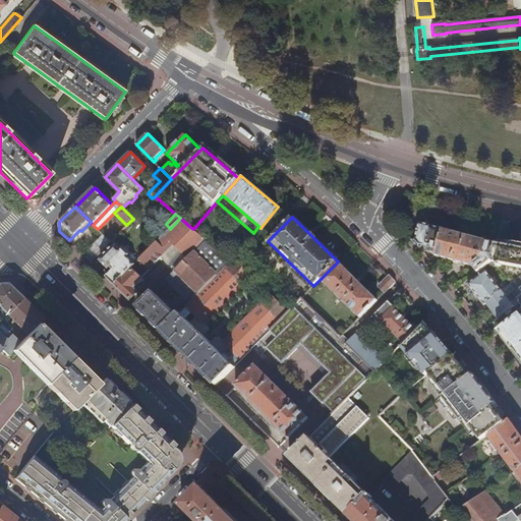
[(167,251),(162,256),(175,270),(187,258),(173,245),(190,227),(180,218),(170,229),(157,242),(167,251)]
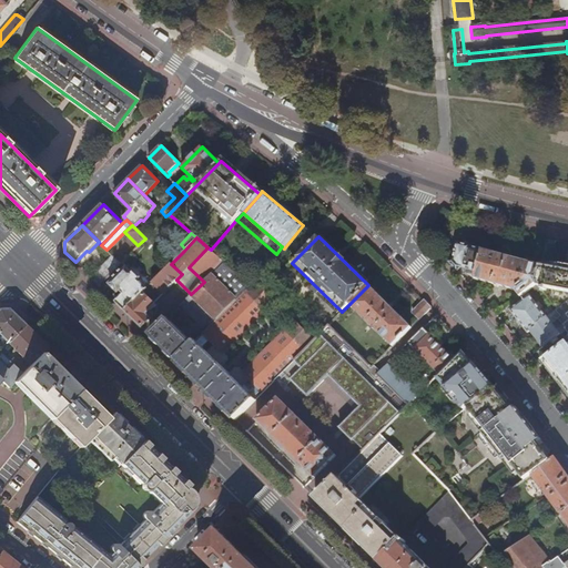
[(454,260),(450,264),(459,273),(463,269),(468,270),(467,273),(469,275),(476,276),(475,280),(516,291),(521,296),(534,287),(537,284),(541,265),(458,243),(454,260)]
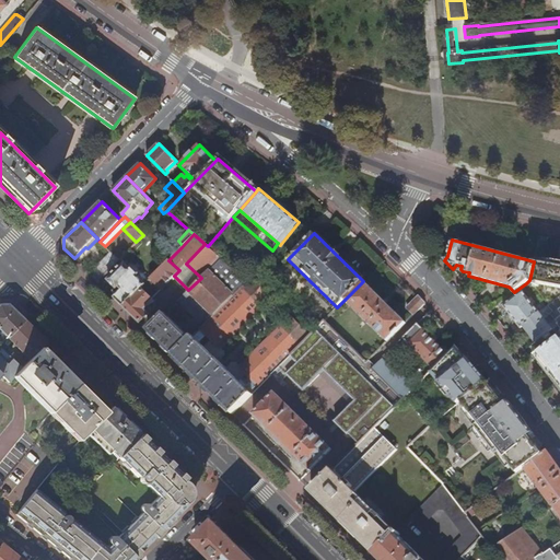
[(186,264),(201,278),(221,258),(208,246),(205,244),(186,264)]
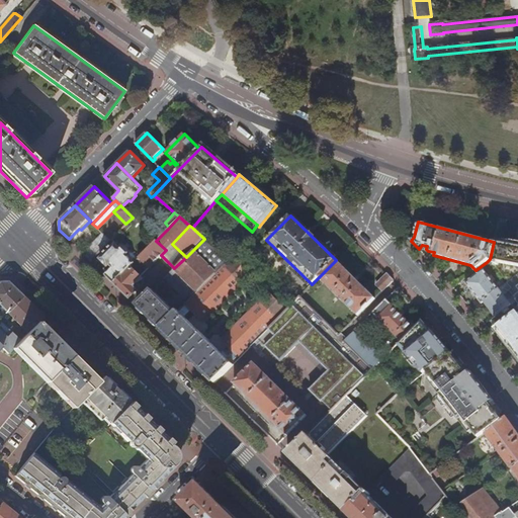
[(106,237),(109,240),(115,235),(112,231),(106,237)]
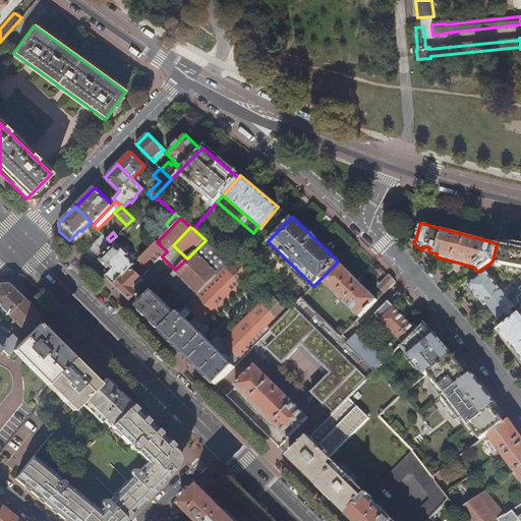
[(83,255),(91,262),(110,241),(107,238),(104,235),(93,246),(92,246),(83,255)]
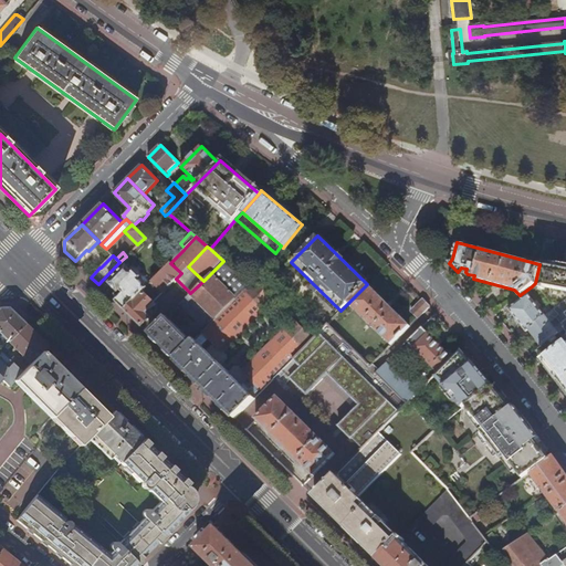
[(211,318),(213,321),(243,291),(250,284),(223,261),(203,281),(190,293),(180,304),(202,327),(211,318)]
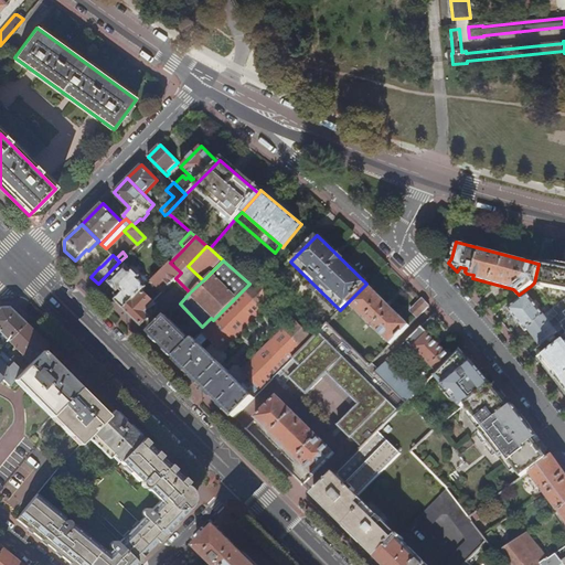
[(138,323),(141,326),(150,316),(146,312),(156,304),(153,300),(176,278),(181,273),(170,263),(146,287),(124,309),(138,323)]
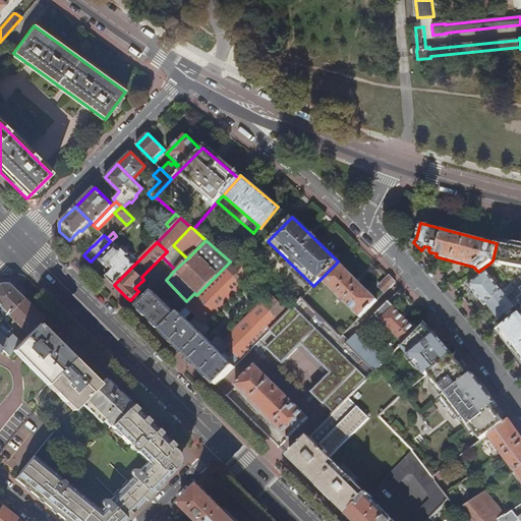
[(520,248),(497,243),(493,261),(497,266),(512,285),(520,277),(520,248)]
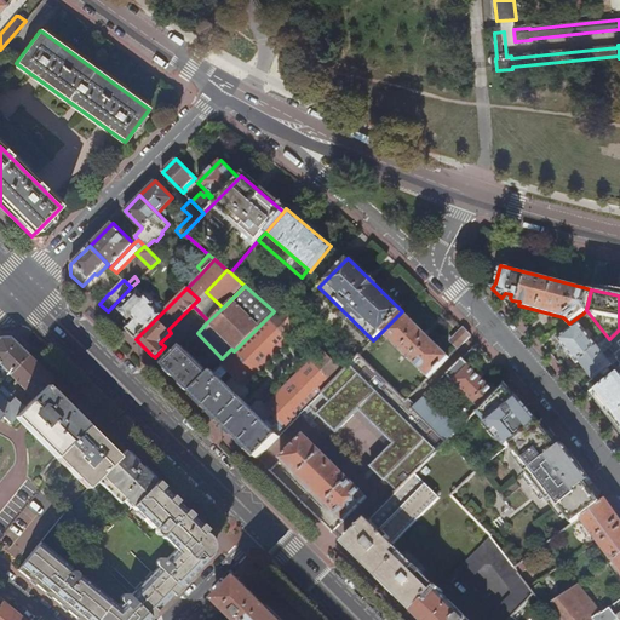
[(128,332),(136,339),(160,315),(151,305),(153,303),(147,297),(144,298),(138,292),(120,310),(128,319),(131,317),(133,320),(126,329),(128,332)]
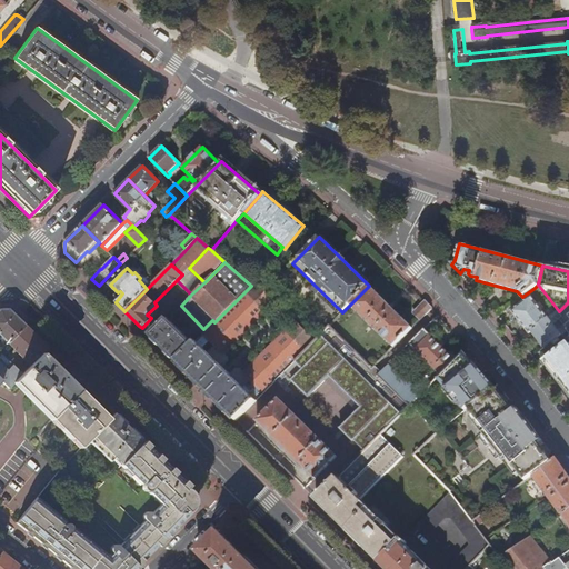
[(277,289),(262,275),(251,286),(245,292),(265,311),(276,301),(271,296),(277,289)]
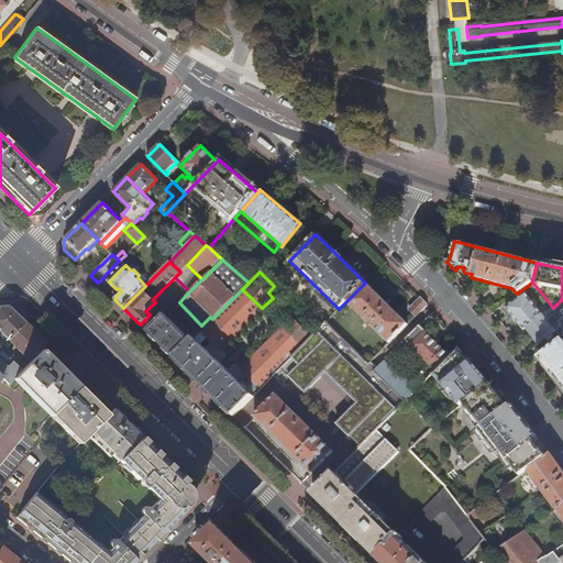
[(408,323),(365,283),(346,301),(389,343),(408,323)]
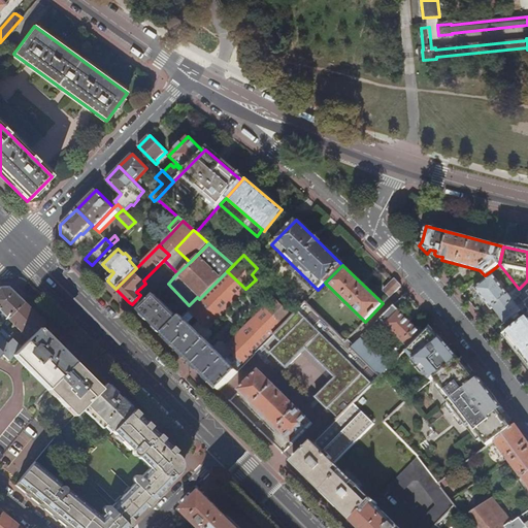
[(189,361),(219,390),(237,371),(226,359),(232,352),(234,354),(232,356),(236,360),(238,358),(244,363),(256,353),(283,325),(264,307),(226,345),(223,341),(220,341),(215,348),(206,339),(211,334),(211,331),(208,327),(245,289),(227,271),(199,299),(189,309),(199,320),(192,327),(182,317),(179,319),(163,335),(189,361)]
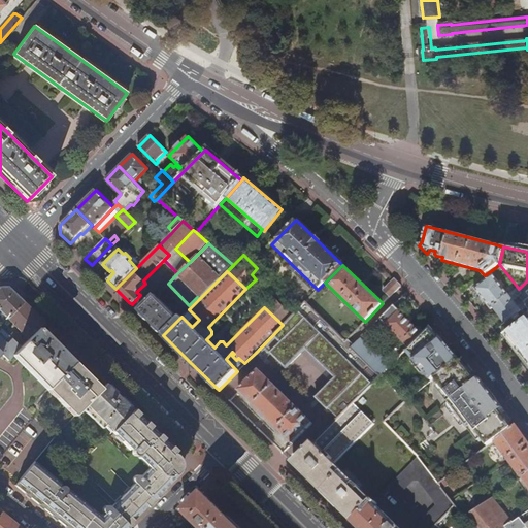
[(475,289),(491,309),(494,308),(509,295),(494,274),(475,289)]
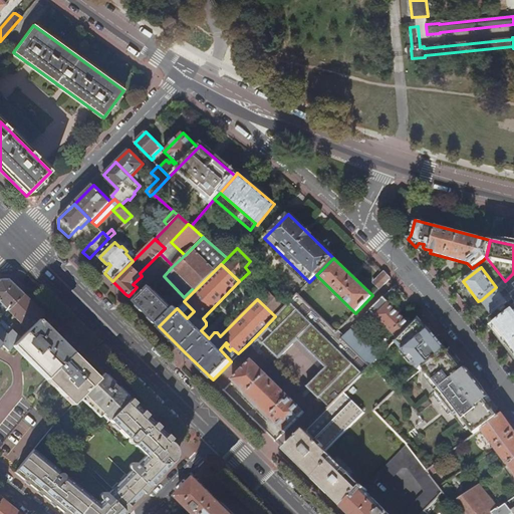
[(390,278),(383,272),(373,282),(379,288),(390,278)]
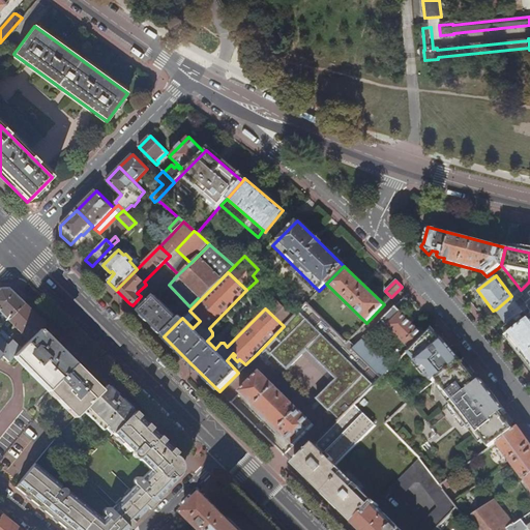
[(529,282),(521,290),(511,296),(496,310),(507,325),(524,313),(516,302),(529,290),(529,282)]
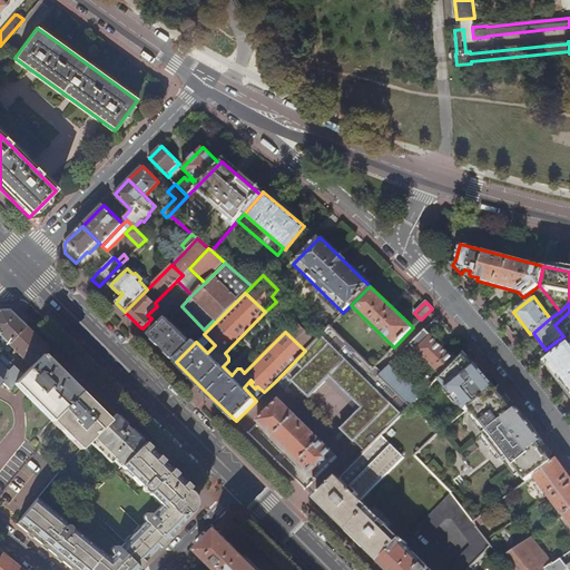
[(8,344),(25,326),(25,325),(12,313),(8,310),(0,308),(0,340),(2,342),(5,340),(8,344)]
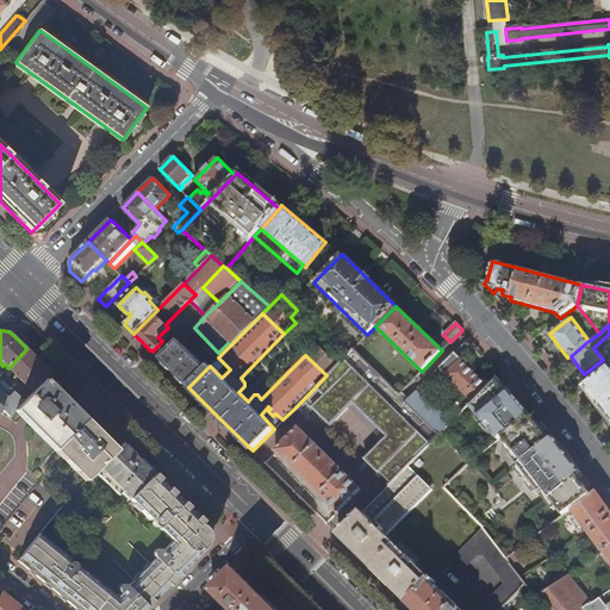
[(13,335),(26,348),(31,343),(18,330),(13,335)]
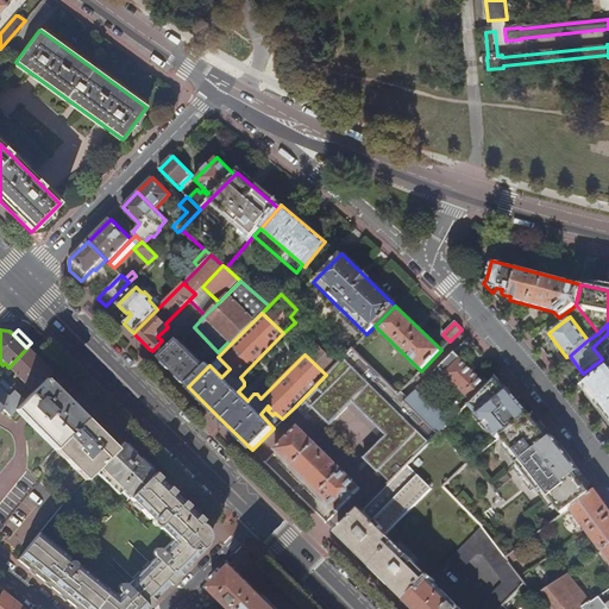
[(192,330),(186,334),(190,340),(196,333),(192,330)]
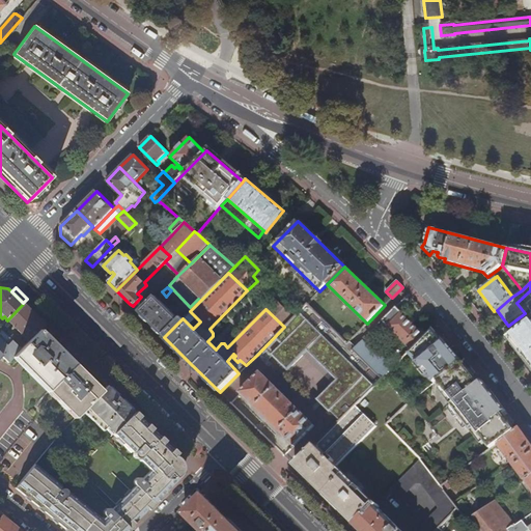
[(152,326),(164,337),(180,320),(157,298),(140,314),(152,326)]
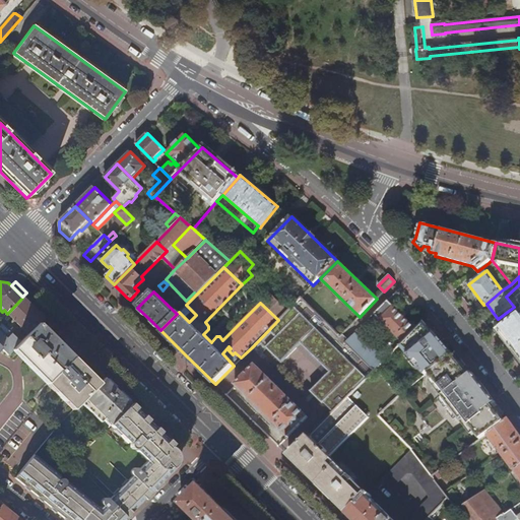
[(260,303),(278,320),(287,311),(270,294),(260,303)]
